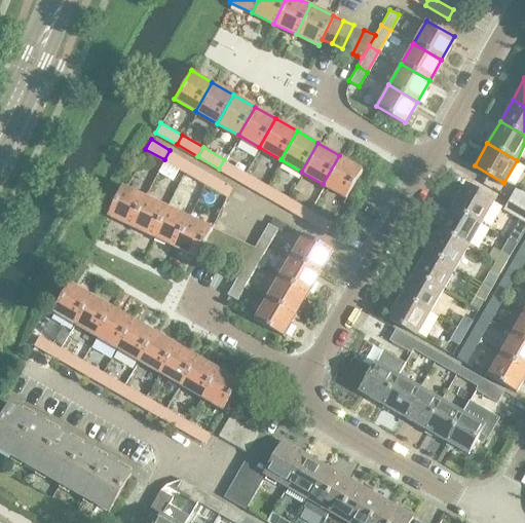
[(164,159),(185,172),(190,161),(170,150),(164,159)]
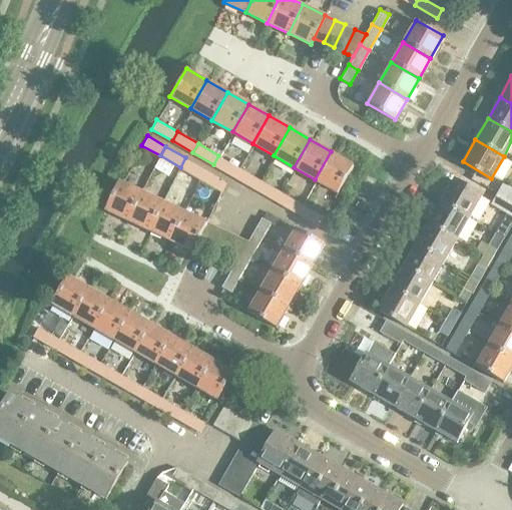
[(353,164),(331,151),(315,179),(337,192),(353,164)]
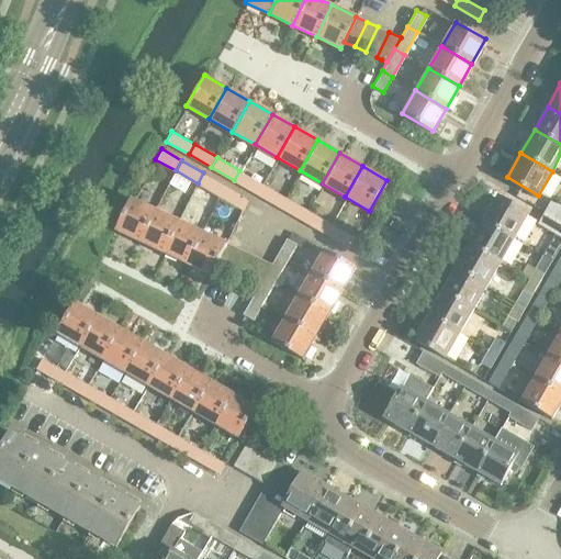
[(261,183),(239,170),(234,180),(256,193),(261,183)]
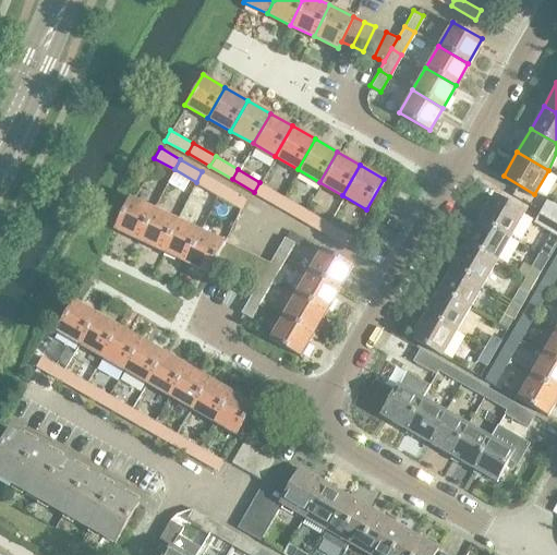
[(196,182),(218,195),(225,184),(202,171),(196,182)]
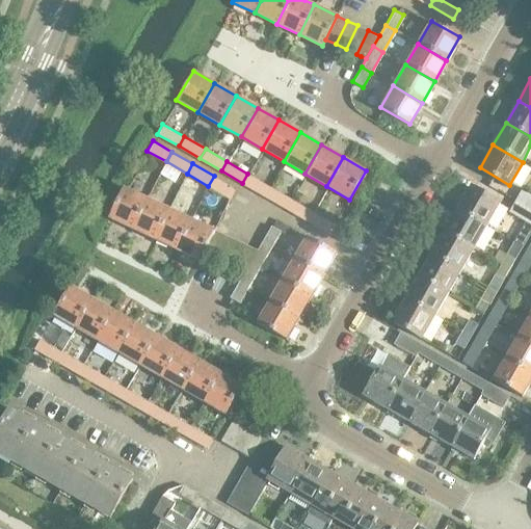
[(269,186),(247,174),(242,183),(264,195),(269,186)]
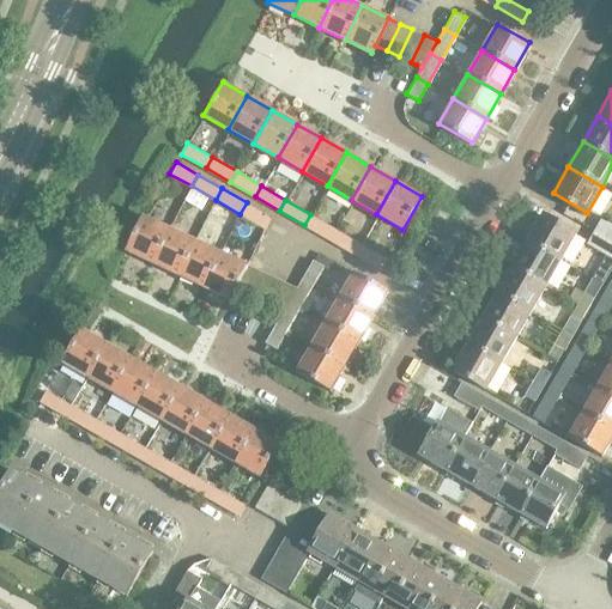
[(240,214),(264,227),(271,215),(247,202),(240,214)]
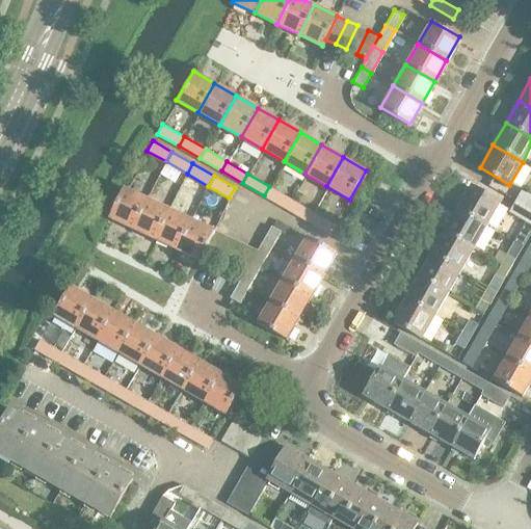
[(456,209),(485,226),(499,202),(470,185),(456,209)]
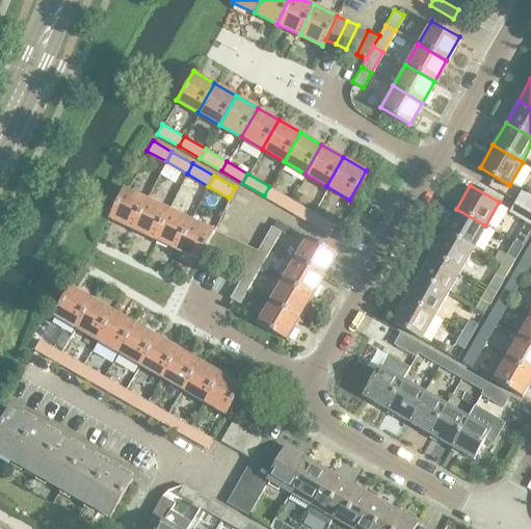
[(108,216),(132,228),(145,197),(123,186),(108,216)]
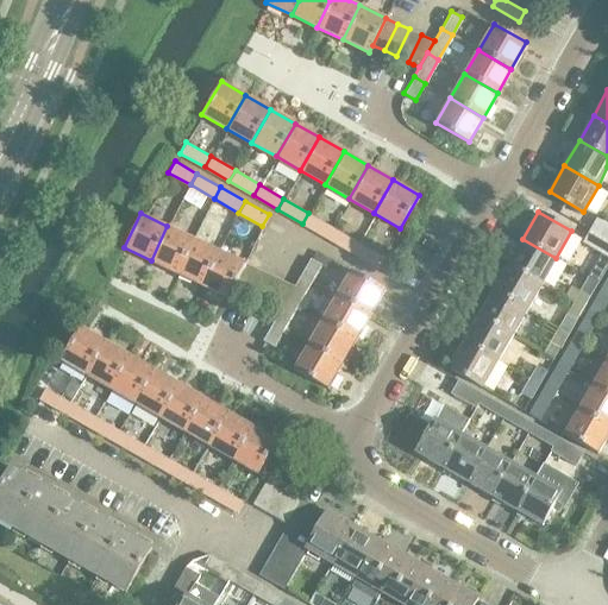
[(333,227),(308,213),(302,224),(327,238),(333,227)]
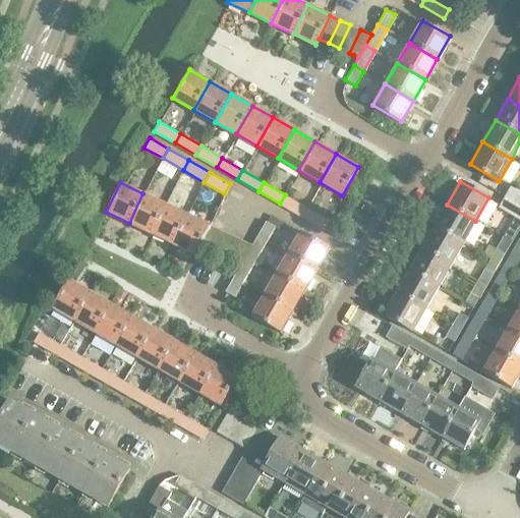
[(504,195),(519,204),(519,189),(511,184),(504,195)]
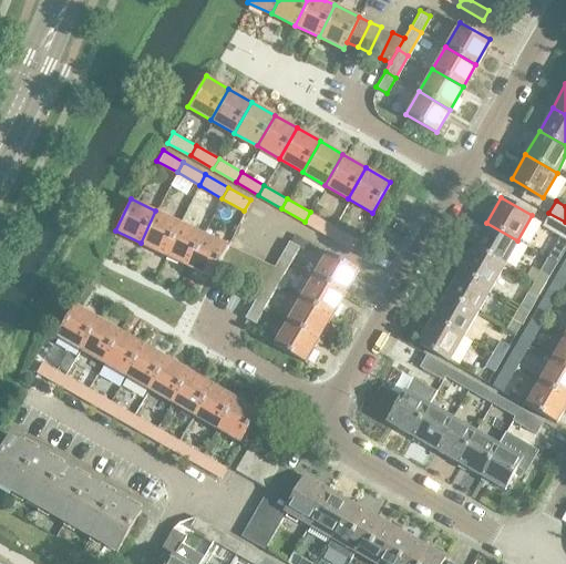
[(141,243),(164,253),(178,222),(155,211),(141,243)]
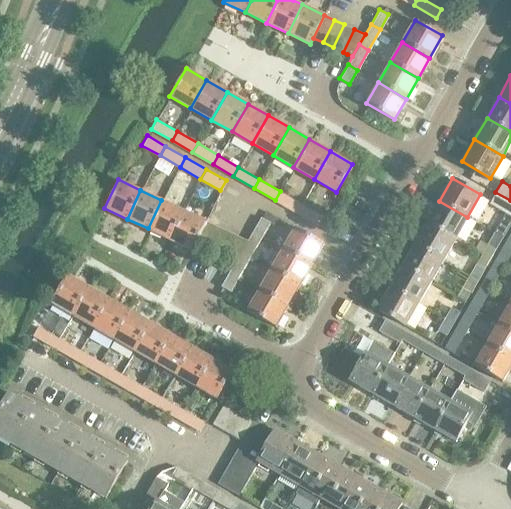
[(300,202),(280,191),(275,200),(295,211),(300,202)]
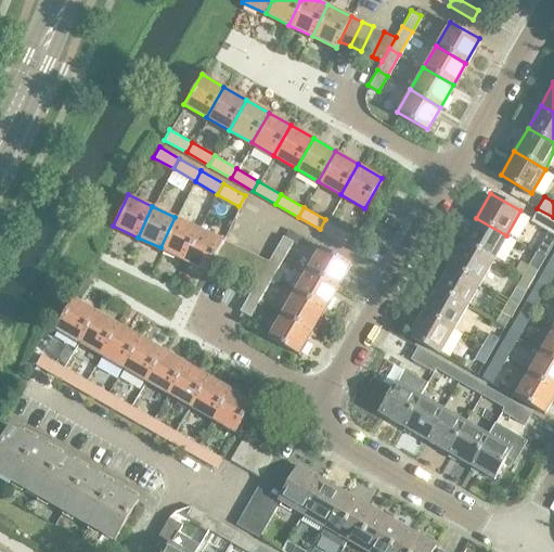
[(553,217),(537,208),(530,219),(548,229),(553,233),(553,217)]
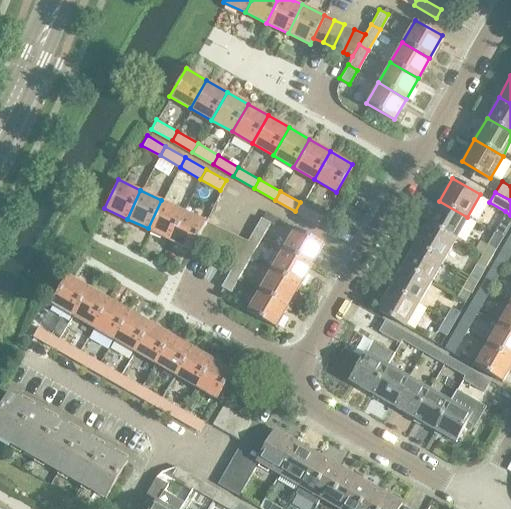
[(148,228),(169,239),(182,210),(161,200),(148,228)]
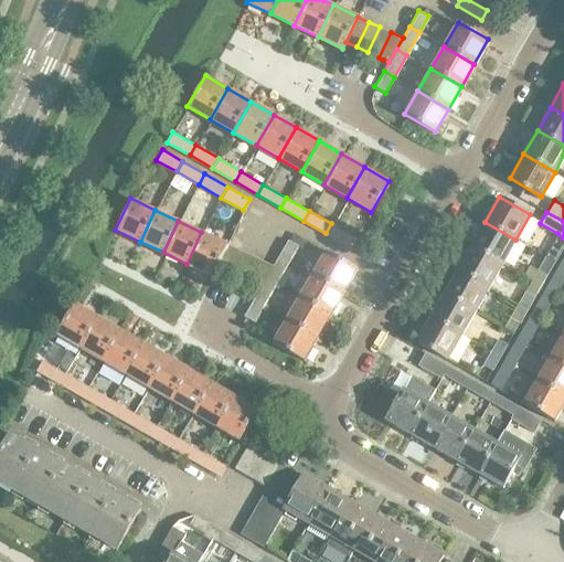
[(471,245),(502,263),(515,240),(485,222),(471,245)]
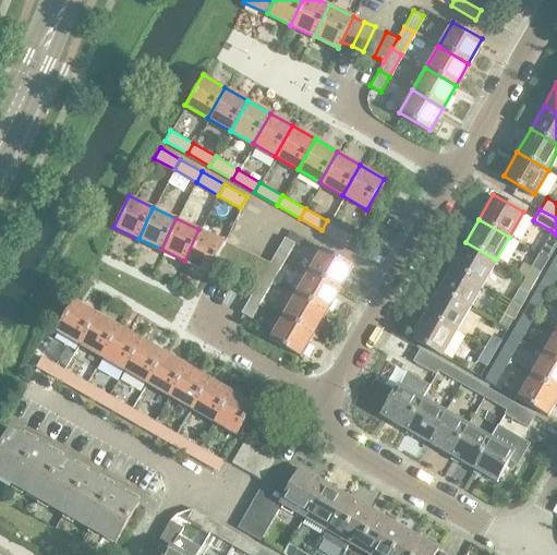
[(223,240),(198,229),(184,261),(209,272),(213,266),(223,240)]
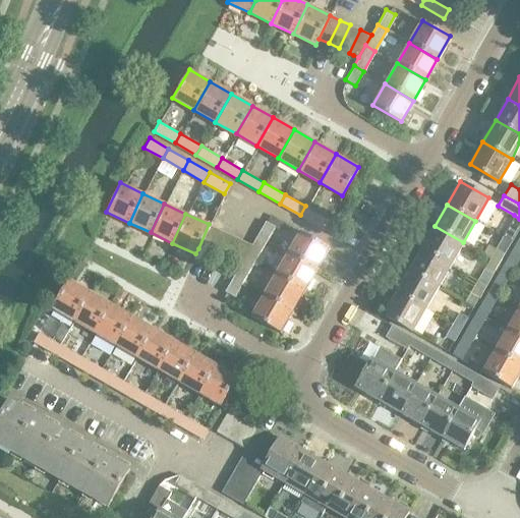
[(519,219),(514,215),(502,236),(511,241),(519,224),(519,219)]
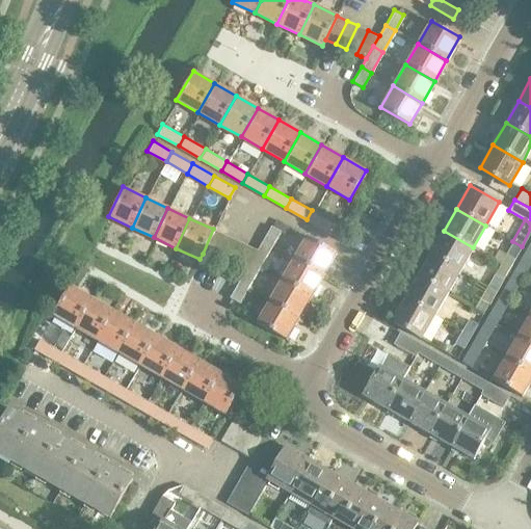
[(281,230),(271,225),(262,239),(271,245),(281,230)]
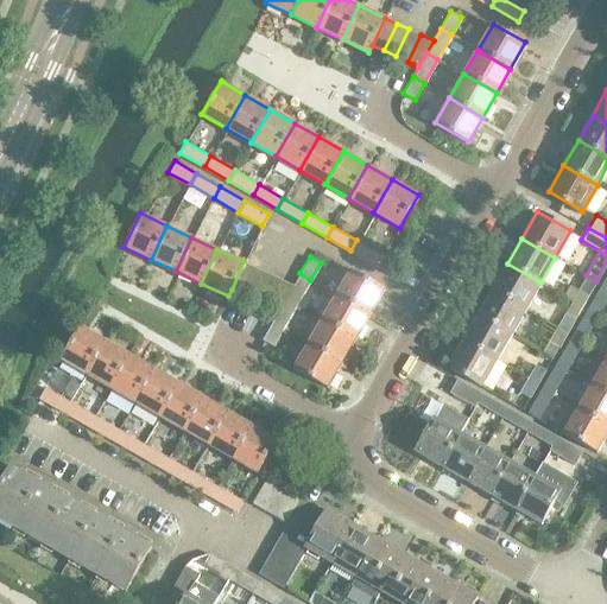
[(255,267),(244,261),(232,290),(244,294),(255,267)]
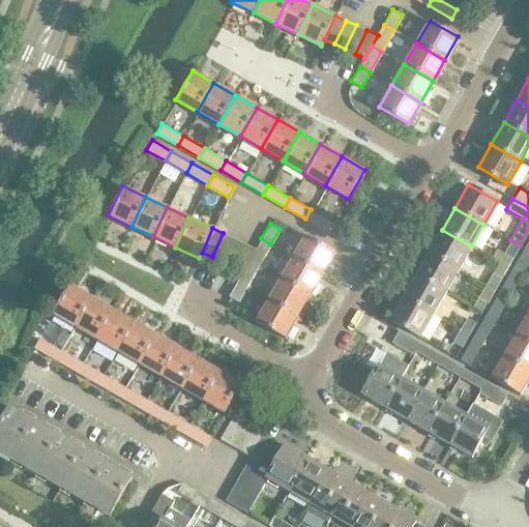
[(430,253),(458,269),(471,246),(442,230),(430,253)]
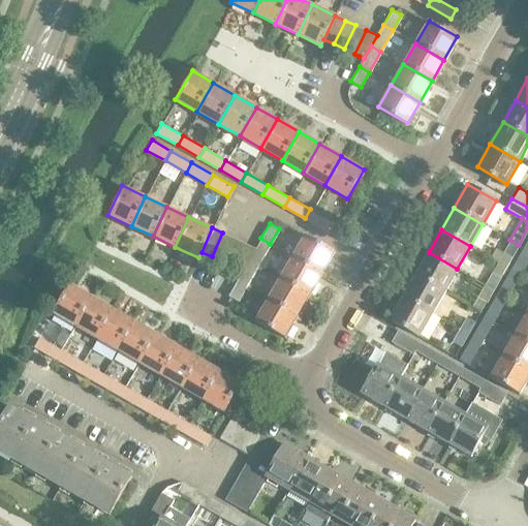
[(221,261),(233,237),(222,233),(212,256),(221,261)]
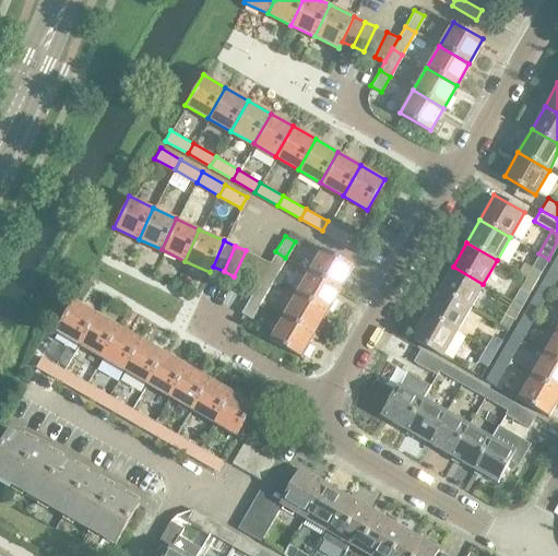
[(353,264),(323,247),(309,271),(340,288),(353,264)]
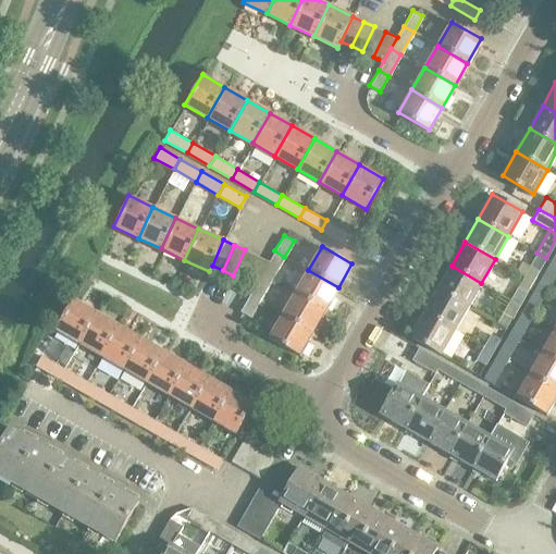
[(244,280),(256,255),(245,249),(233,275),(244,280)]
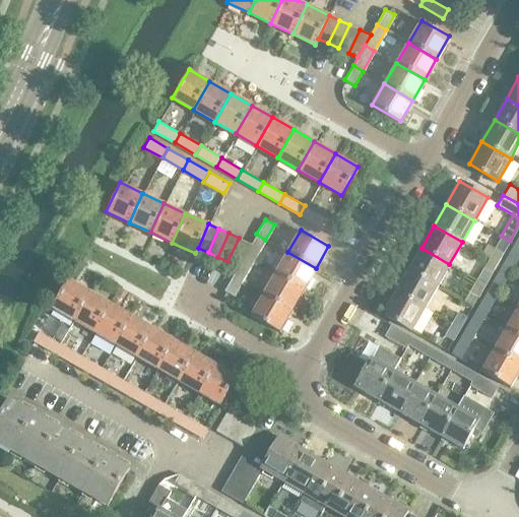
[(254,260),(265,240),(256,234),(251,243),(244,254),(254,260)]
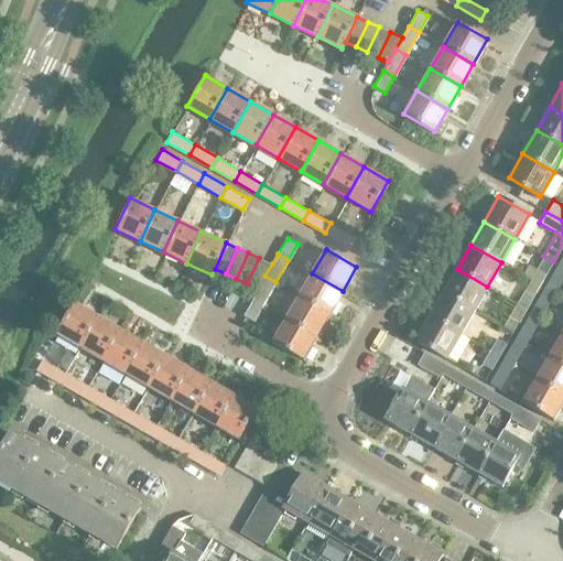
[(538,289),(545,273),(553,261),(543,256),(536,268),(528,283),(538,289)]
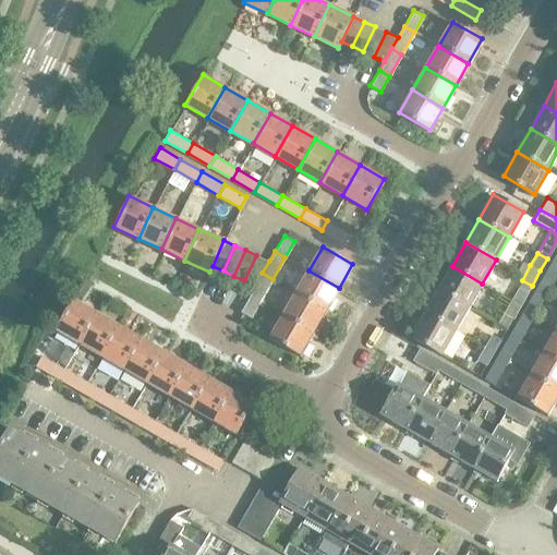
[(244,280),(247,282),(255,286),(262,273),(269,261),(256,255),(244,280)]
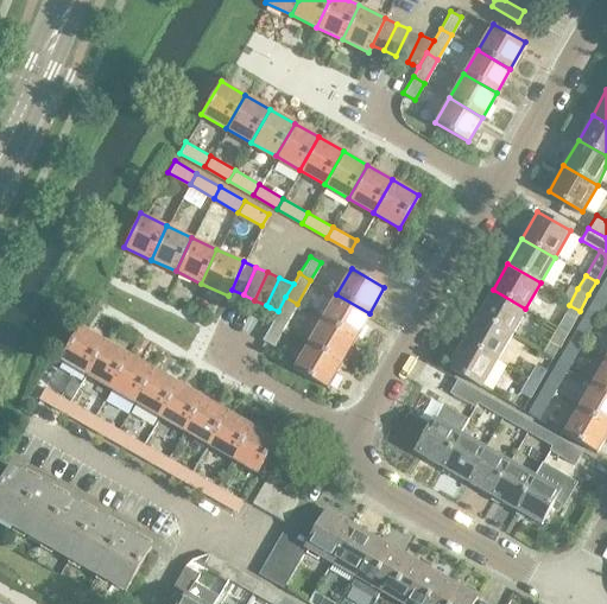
[(594,319),(606,297),(606,293),(598,288),(583,313),(594,319)]
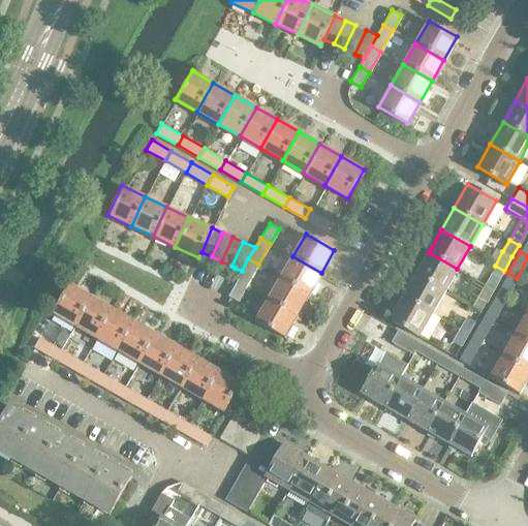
[(457,269),(429,252),(415,274),(444,290),(457,269)]
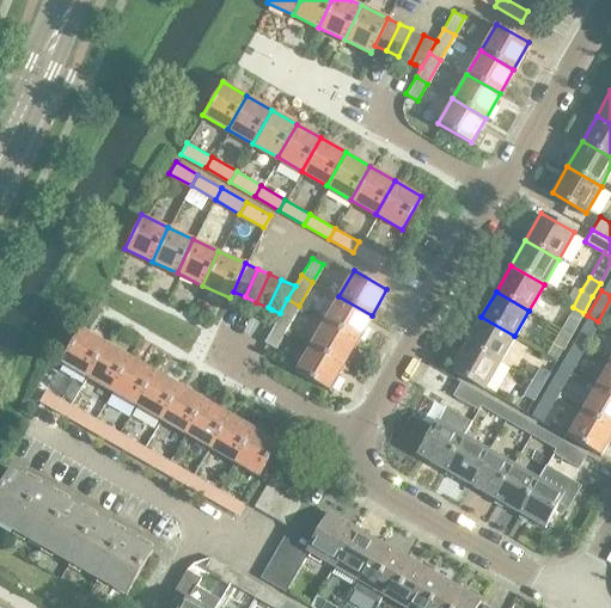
[(338,296),(324,320),(358,339),(372,315),(338,296)]
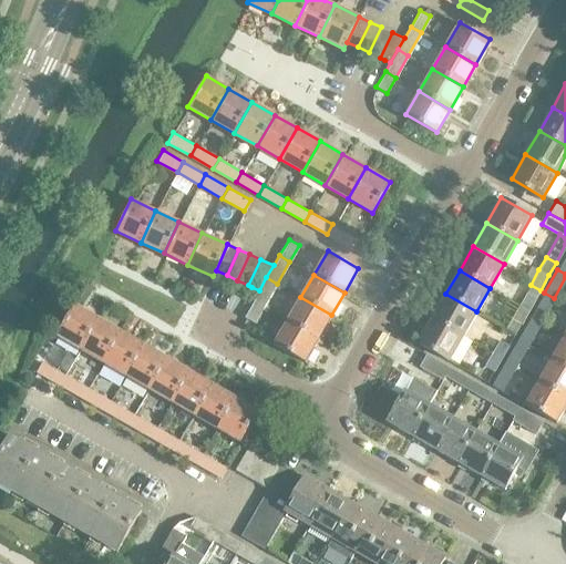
[(263,307),(277,284),(266,277),(259,290),(253,301),(263,307)]
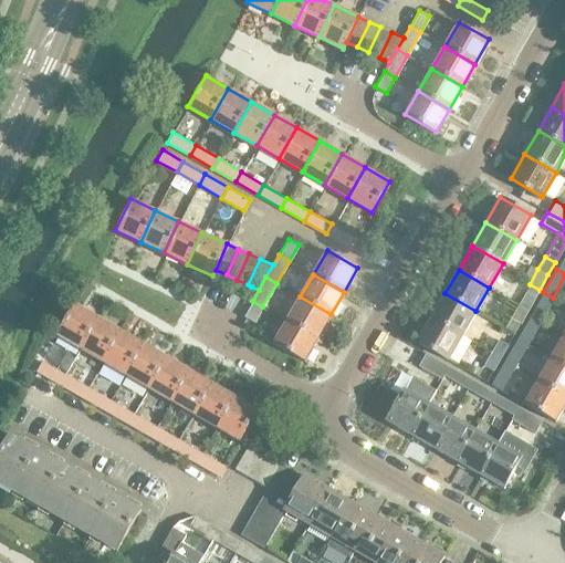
[(518,304),(527,310),(535,295),(525,290),(518,304)]
